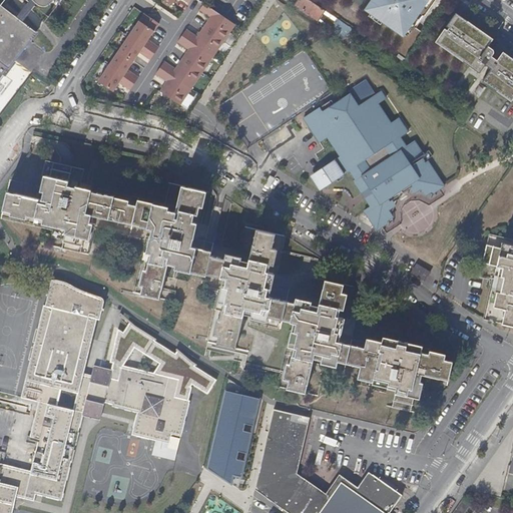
[(37,4),(32,0),(30,0),(17,18),(23,22),(37,4)]
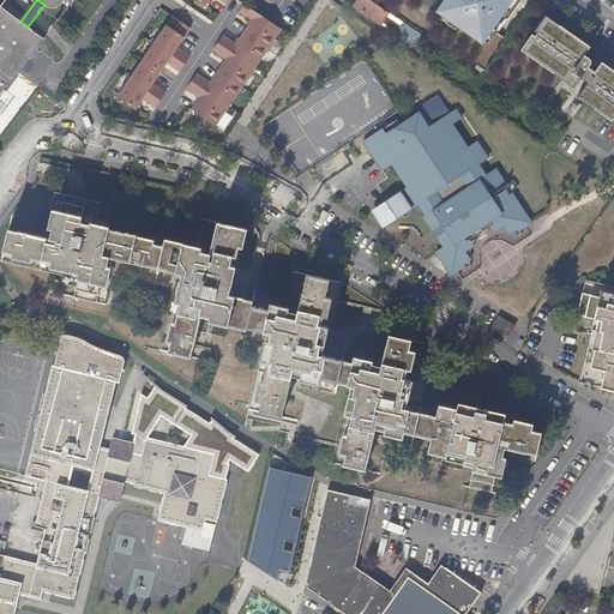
[(369,0),(357,0),(353,7),(396,36),(404,23),(369,0)]
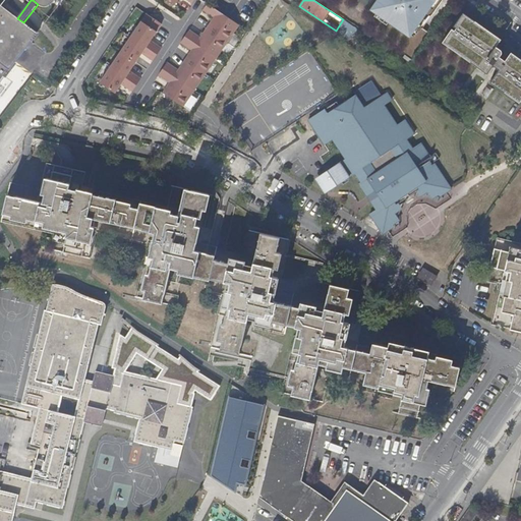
[(378,0),(378,1),(381,3),(373,12),(408,36),(412,30),(414,31),(435,2),(432,1),(432,0),(378,0)]
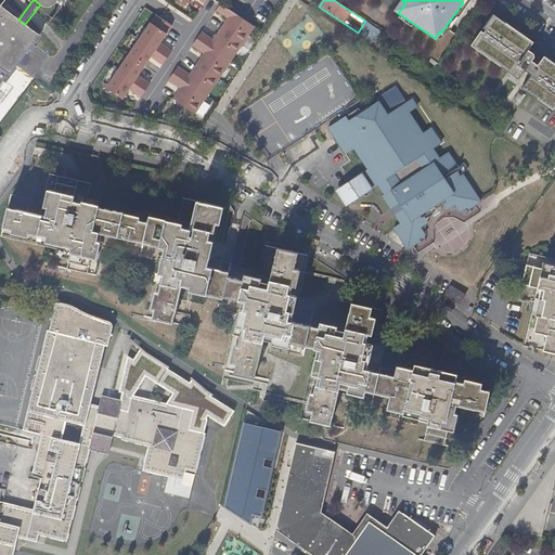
[(220,29),(242,44),(254,27),(220,4),(216,11),(228,18),(220,29)]
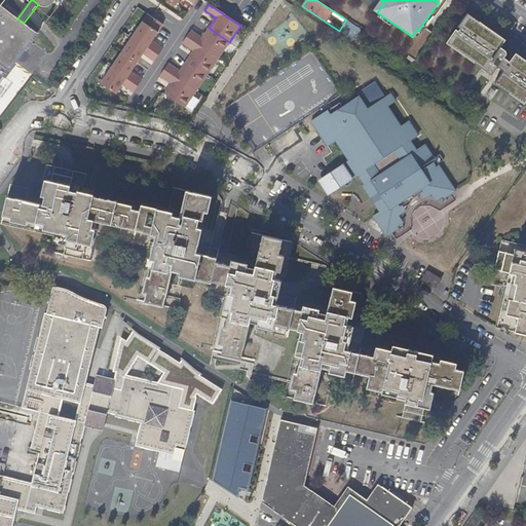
[(0,83),(38,34),(24,23),(17,19),(0,5),(0,83)]
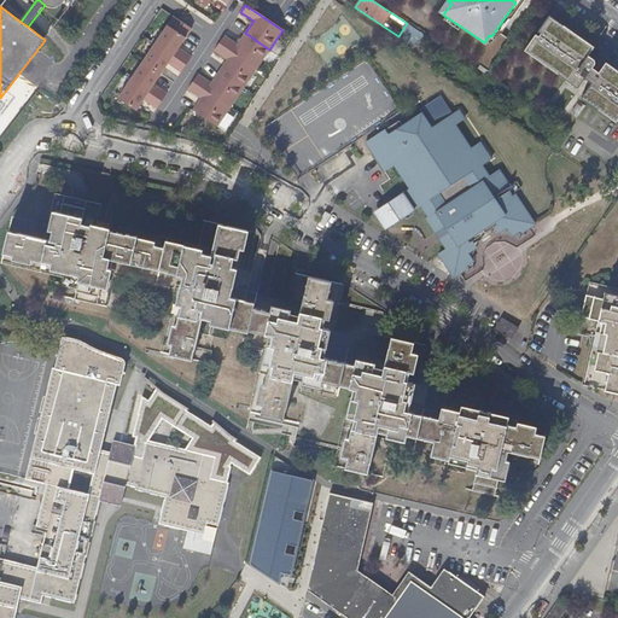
[(155,44),(186,65),(191,57),(178,47),(191,28),(173,16),(155,44)]
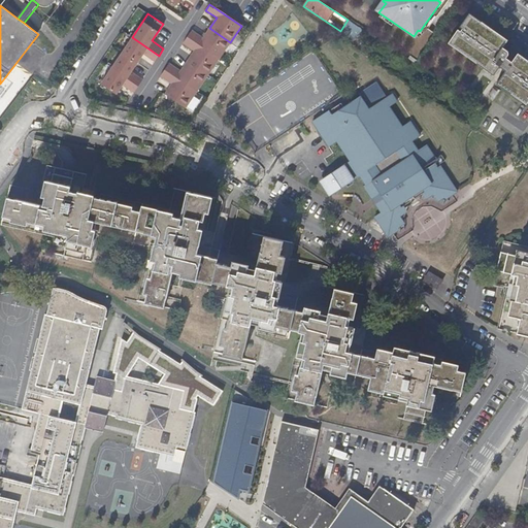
[(501,68),(507,72),(498,86),(527,106),(527,60),(519,55),(517,59),(503,50),(508,42),(470,14),(461,28),(464,31),(462,34),(459,32),(450,44),(495,76),(501,68)]
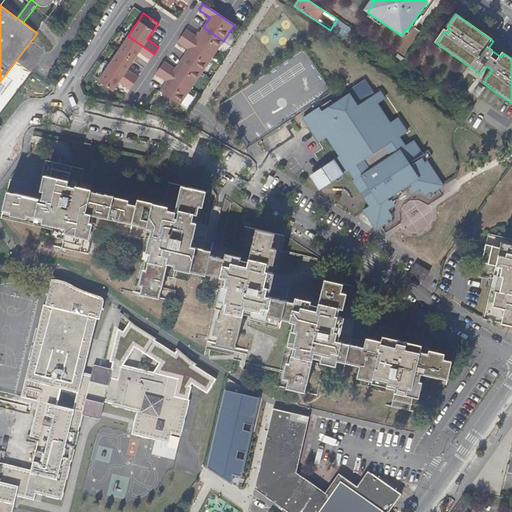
[(351,28),(340,21),(332,32),(343,39),(346,35),(351,28)]
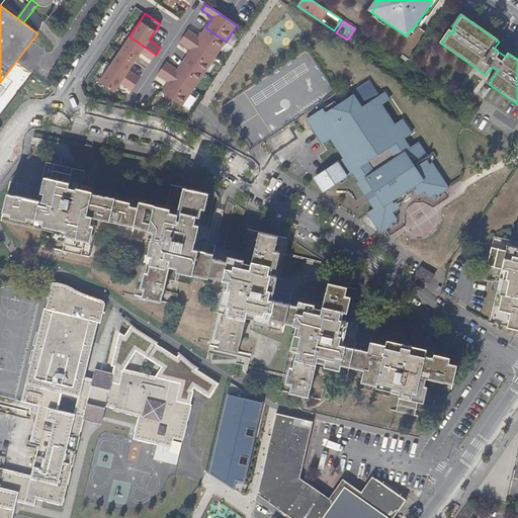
[(183,36),(214,58),(226,41),(205,27),(199,37),(188,29),(183,36)]
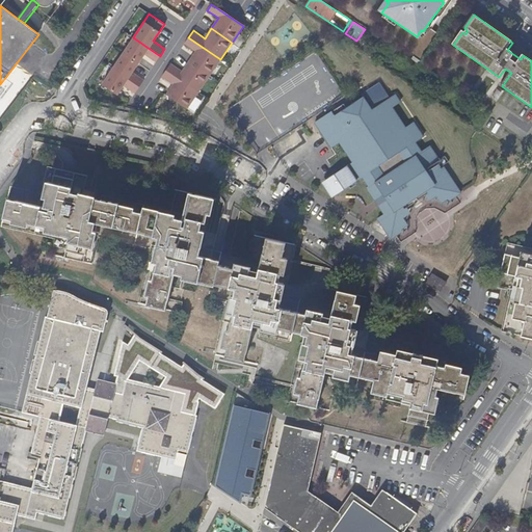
[(365,29),(360,36),(376,48),(381,41),(365,29)]
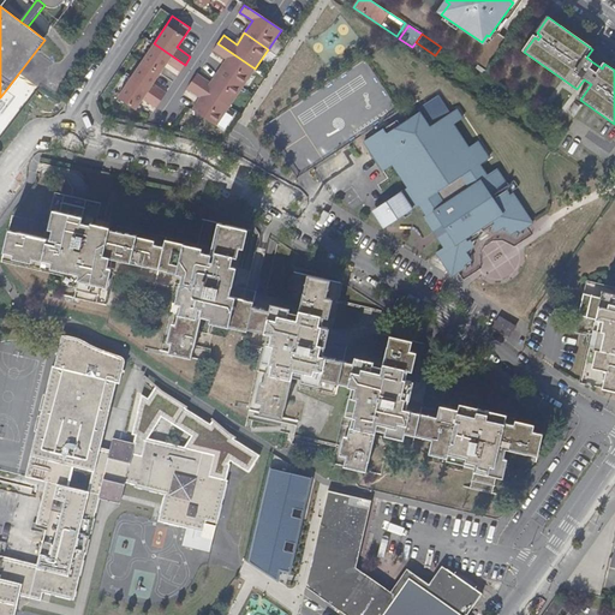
[(141,61),(159,73),(167,63),(180,72),(185,65),(154,43),(141,61)]
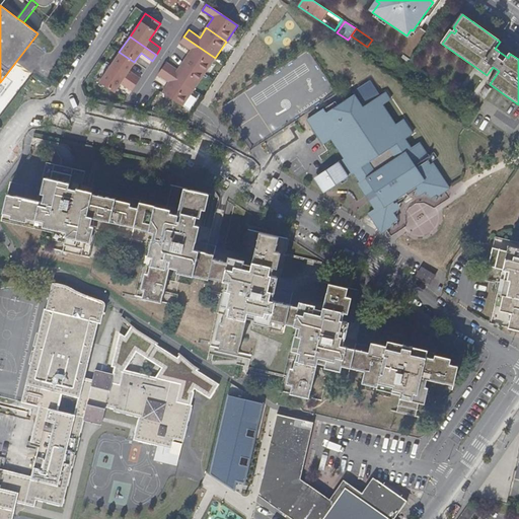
[(183,60),(204,74),(215,58),(183,36),(179,43),(191,51),(183,60)]
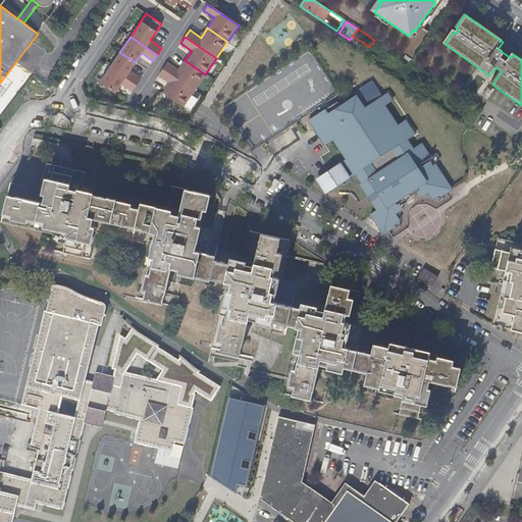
[(374,40),(369,47),(365,54),(370,58),(371,55),(379,44),(374,40)]
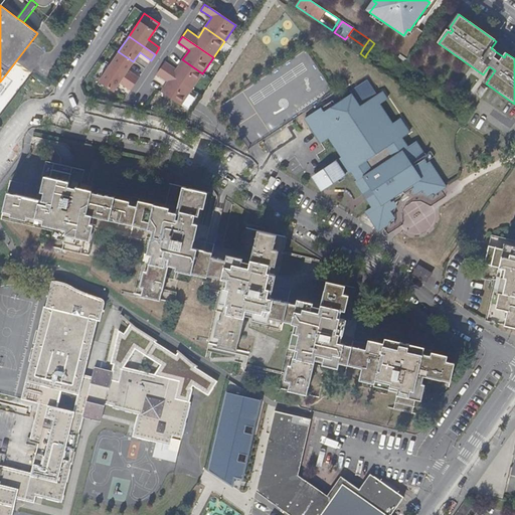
[(381,47),(374,43),(366,54),(373,59),(381,47)]
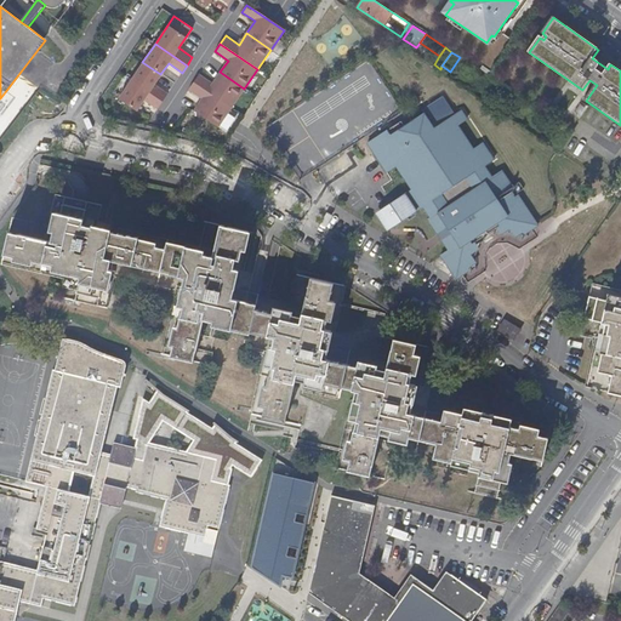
[(130,80),(161,102),(166,95),(153,85),(160,74),(142,62),(130,80)]
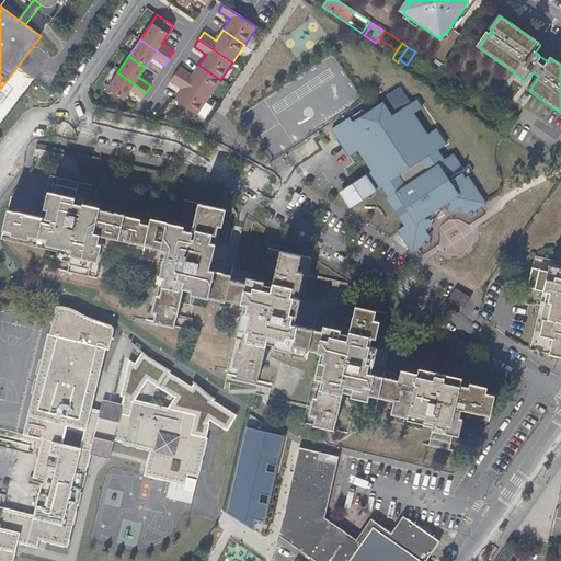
[(174,75),(208,98),(220,80),(198,65),(192,76),(180,68),(174,75)]
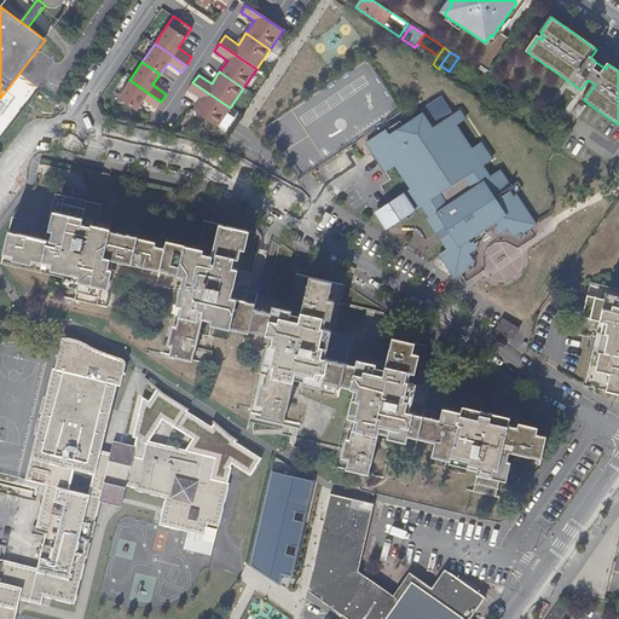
[(156,109),(161,102),(129,80),(117,98),(136,110),(143,99),(156,109)]
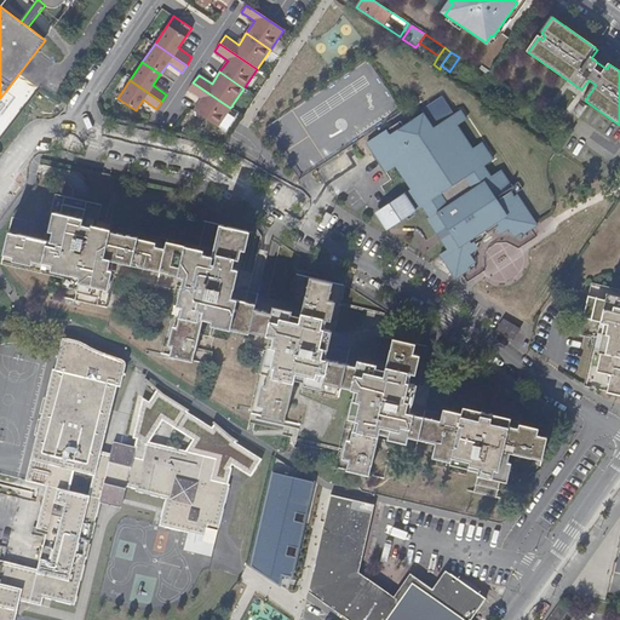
[(217,127),(230,108),(193,82),(188,90),(201,99),(193,110),(217,127)]
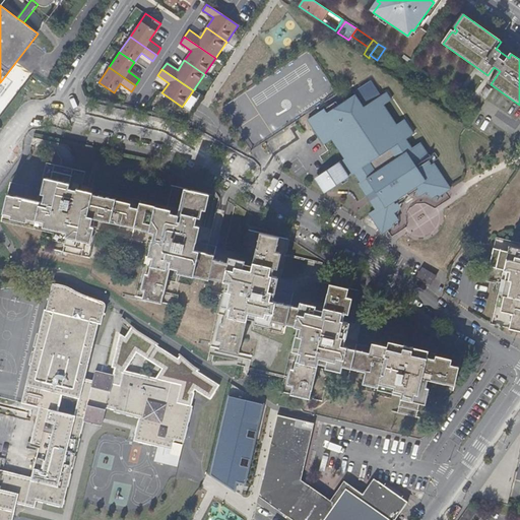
[(324,143),(331,138),(345,158),(316,178),(325,192),(353,173),(361,183),(359,184),(376,209),(369,214),(382,234),(392,226),(392,224),(398,220),(399,220),(398,218),(394,213),(401,208),(396,200),(414,188),(419,196),(427,192),(432,199),(438,194),(440,195),(450,188),(434,164),(431,166),(428,160),(430,159),(429,157),(430,156),(420,142),(411,148),(405,138),(413,133),(404,120),(396,125),(383,105),(392,100),(387,91),(364,107),(355,94),(326,114),(324,110),(308,120),(324,143)]
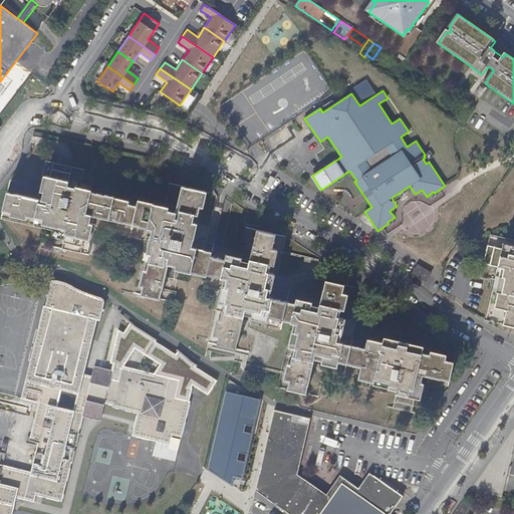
[(7,192),(1,218),(53,230),(49,246),(87,255),(93,229),(147,241),(135,293),(172,302),(180,271),(206,277),(206,274),(211,253),(204,251),(209,227),(200,224),(207,193),(169,184),(164,207),(92,190),(91,194),(67,188),(72,166),(47,160),(38,200),(7,192)]
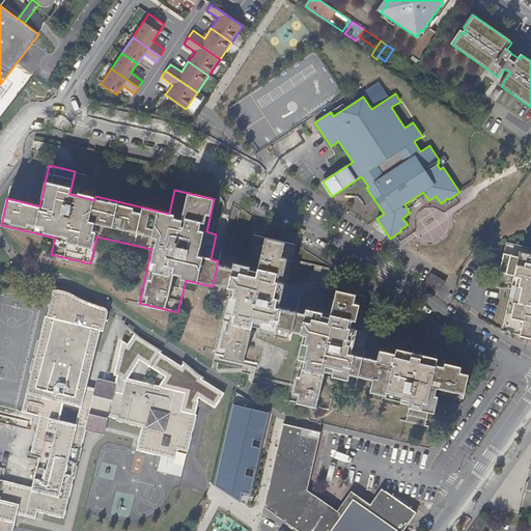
[(227,300),(215,353),(256,362),(253,374),(291,384),(288,399),(329,409),(335,380),(356,385),(358,374),(362,358),(366,338),(356,335),(364,302),(333,296),(326,328),(318,327),(320,322),(310,319),(311,317),(304,316),(303,319),(274,313),(280,289),(283,289),(292,250),(252,241),(246,268),(218,261),(213,283),(231,287),(228,300),(227,300)]
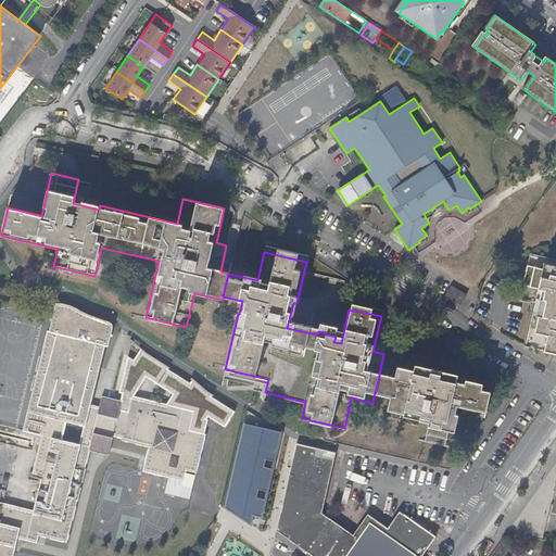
[(555,261),(529,255),(519,300),(535,303),(526,348),(555,353),(555,261)]
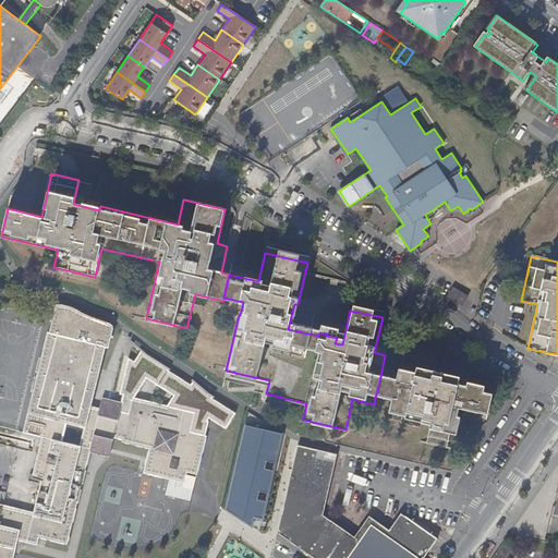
[(468,296),(457,289),(450,298),(462,305),(468,296)]
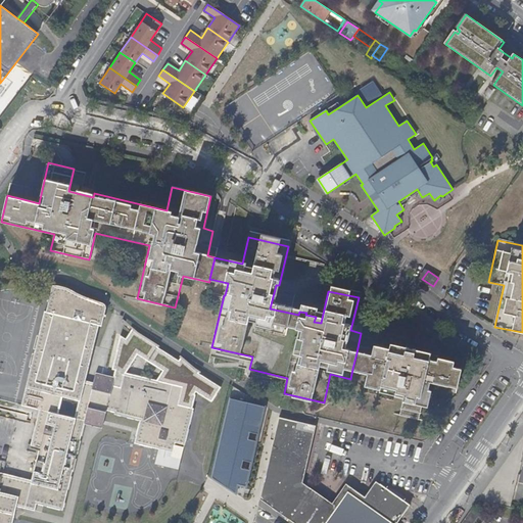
[(0,522),(11,522),(15,510),(16,506),(35,510),(36,503),(62,509),(84,423),(102,427),(106,412),(140,421),(135,443),(158,448),(174,453),(176,445),(184,447),(193,408),(192,408),(177,405),(182,386),(157,380),(125,373),(121,387),(112,385),(114,378),(96,374),(94,383),(85,381),(99,325),(102,325),(106,306),(106,304),(104,302),(59,285),(53,285),(46,312),(45,312),(30,374),(33,375),(34,375),(26,407),(40,410),(49,412),(47,422),(33,480),(0,471),(0,522)]
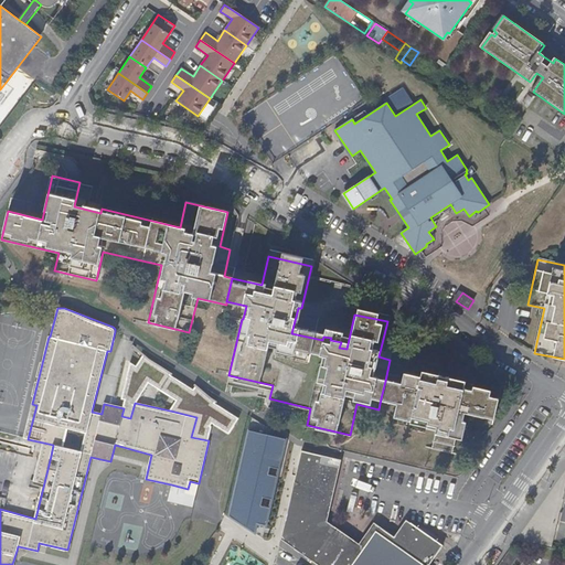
[(125,400),(124,408),(121,416),(130,418),(135,403),(148,383),(177,401),(170,411),(196,417),(191,437),(208,440),(211,427),(210,426),(212,424),(227,433),(238,418),(214,404),(217,402),(195,384),(193,388),(171,376),(172,374),(141,355),(136,366),(130,363),(121,398),(125,400)]
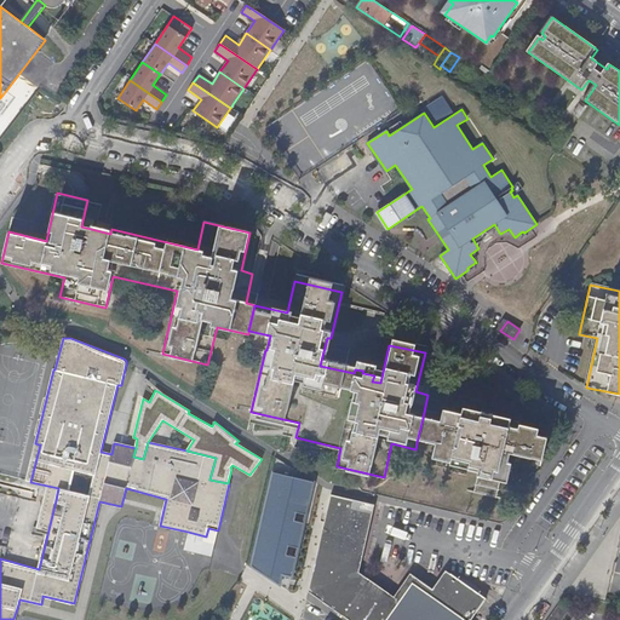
[(449,424),(423,418),(418,437),(436,442),(432,454),(441,455),(441,454),(452,457),(452,460),(459,463),(459,460),(470,463),(469,468),(478,470),(474,492),(497,497),(500,480),(505,481),(506,472),(504,472),(506,461),(501,460),(504,451),(543,459),(549,434),(540,431),(540,429),(521,424),(523,415),(493,409),(493,414),(489,425),(480,424),(482,417),(470,414),(471,413),(464,411),(461,423),(451,420),(449,424)]
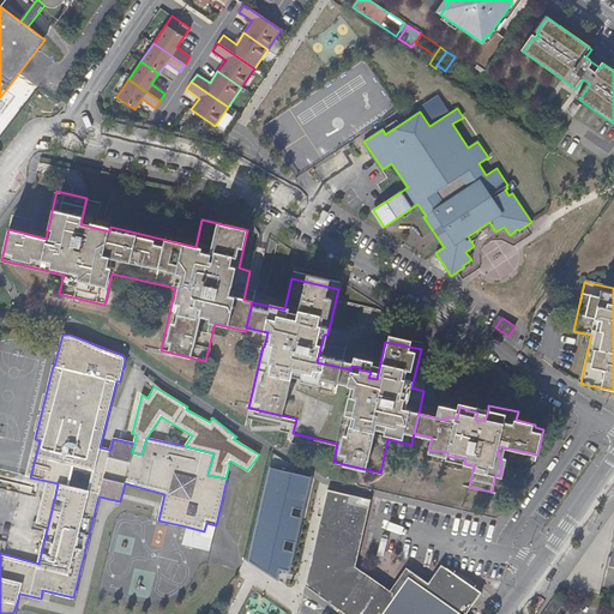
[(479,408),(477,413),(475,420),(485,421),(488,410),(479,408)]
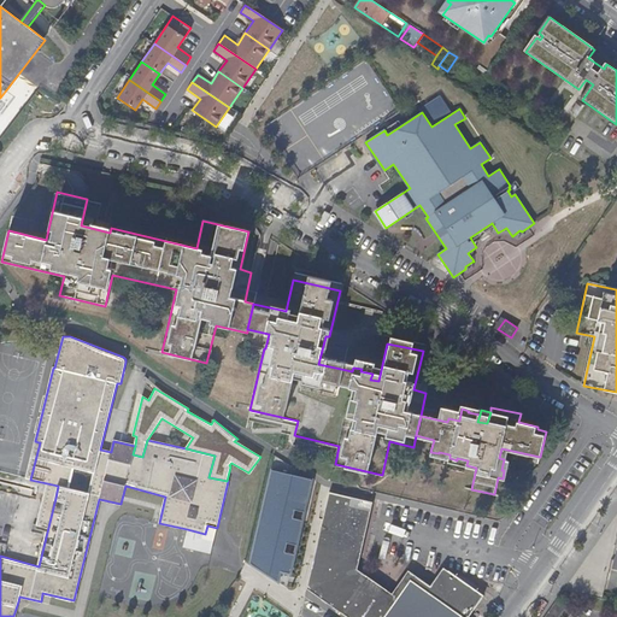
[(35,441),(25,477),(30,480),(40,442),(39,442),(35,441)]
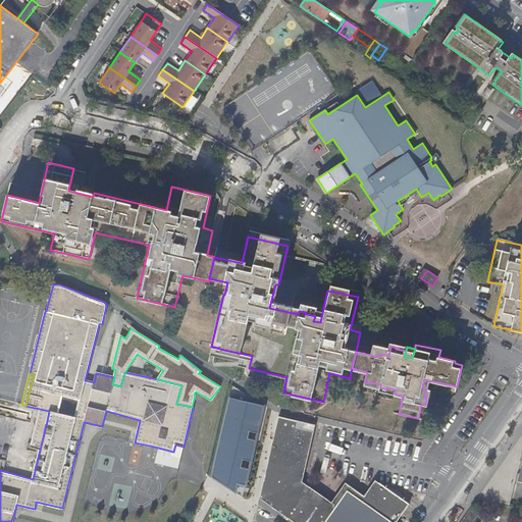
[(263,406),(229,398),(211,475),(235,490),(238,481),(246,482),(249,467),(242,465),(243,458),(251,460),(256,438),(248,436),(250,430),(257,431),(263,406)]
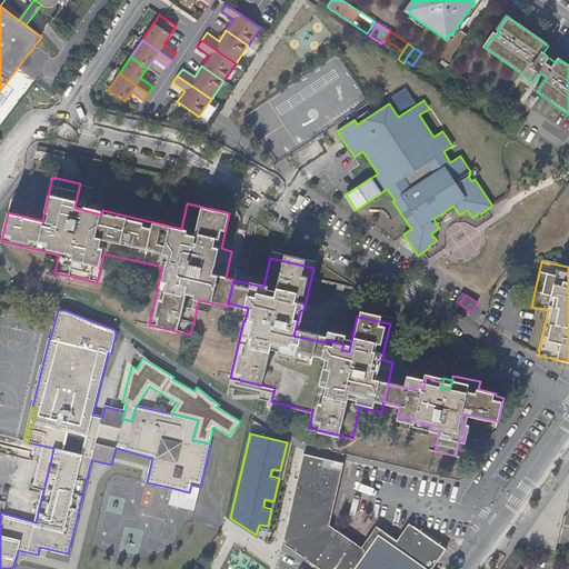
[(53,448),(43,446),(40,456),(51,459),(53,448)]
